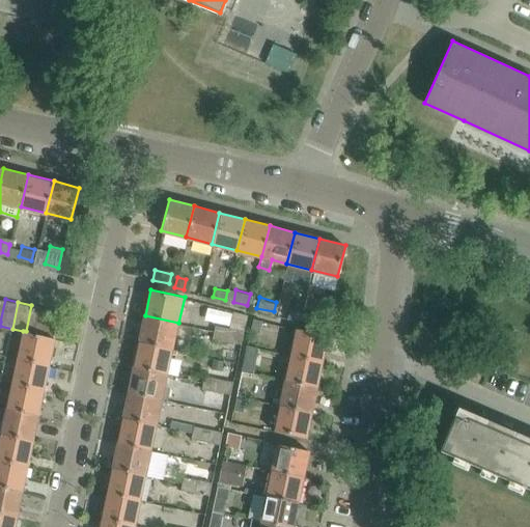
[(37,334),(43,307),(31,305),(26,331),(37,334)]
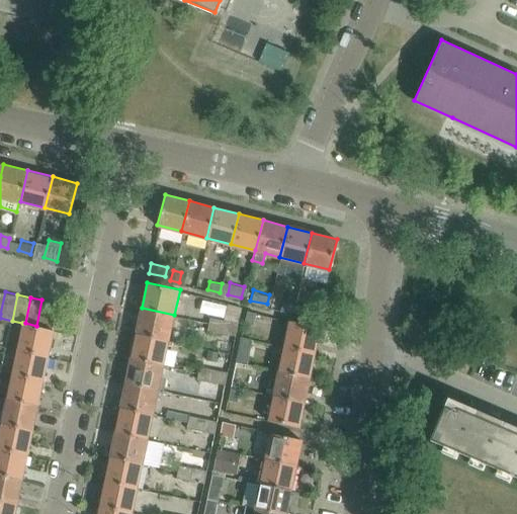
[(50,329),(57,303),(41,300),(36,326),(50,329)]
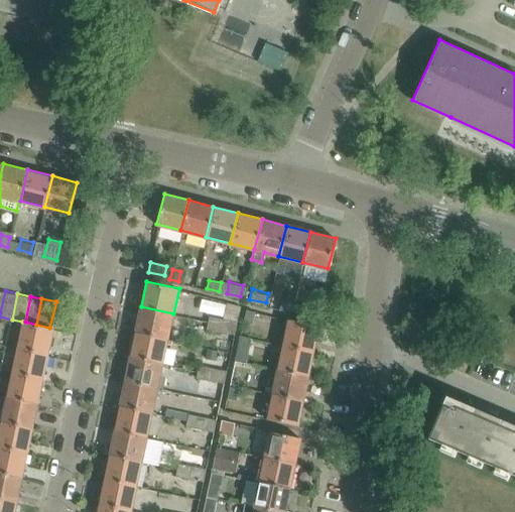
[(280,299),(278,306),(289,309),(291,302),(280,299)]
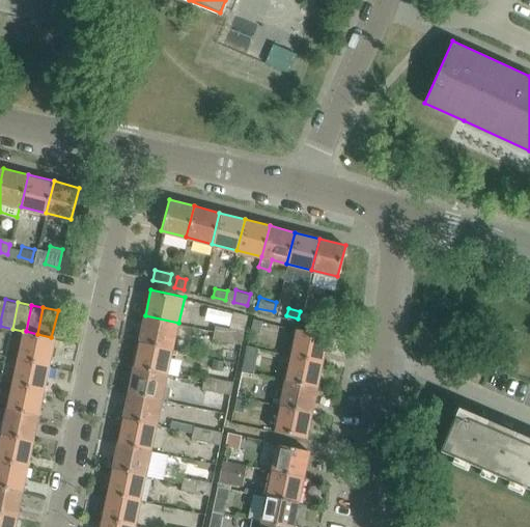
[(325,315),(311,312),(309,321),(323,325),(325,315)]
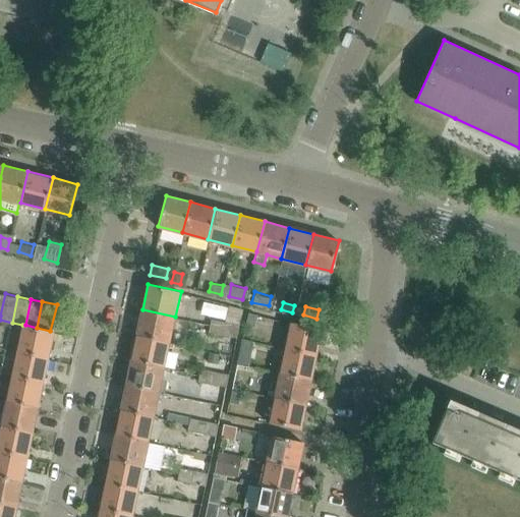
[(170,341),(175,317),(142,309),(137,334),(170,341)]
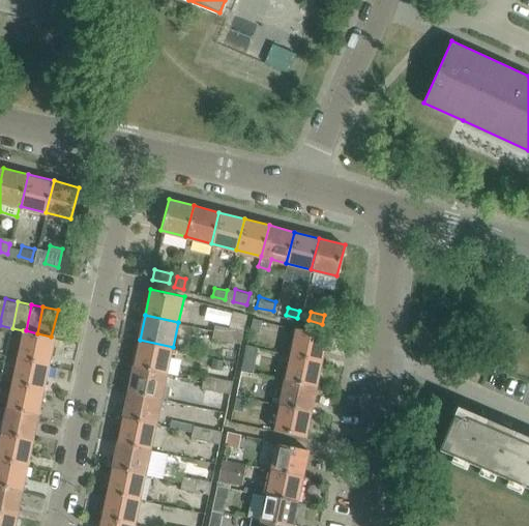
[(259,328),(261,318),(253,315),(250,326),(259,328)]
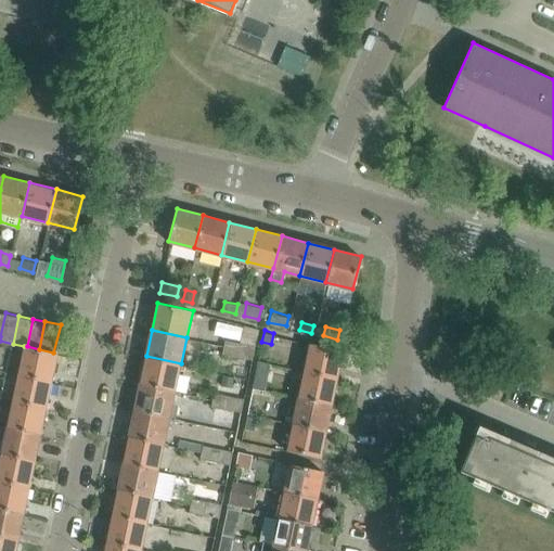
[(235,355),(237,341),(223,337),(222,343),(220,351),(235,355)]
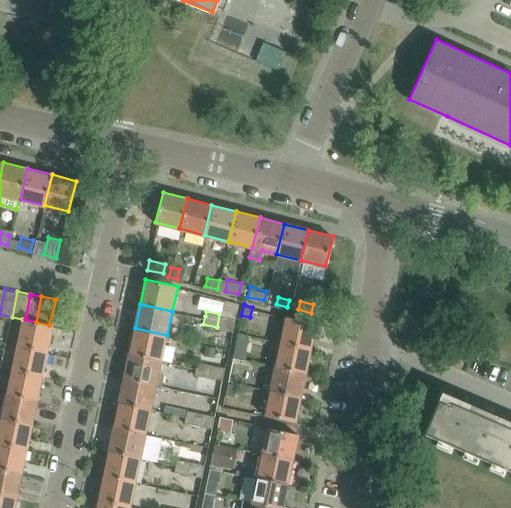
[(231,329),(234,317),(219,314),(217,327),(231,329)]
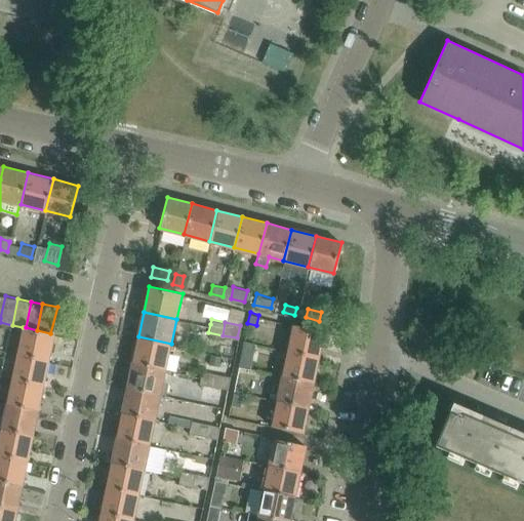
[(318,356),(323,330),(292,324),(286,350),(318,356)]
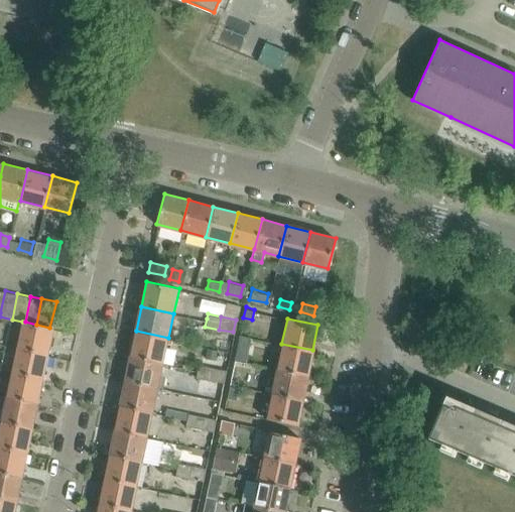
[(36,325),(25,322),(22,322),(17,347),(47,353),(52,329),(49,328),(36,325)]
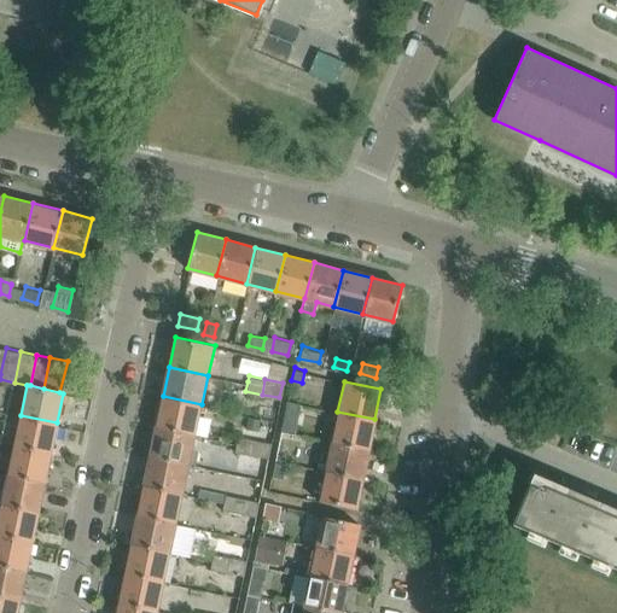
[(196,433),(202,404),(163,396),(157,425),(196,433)]
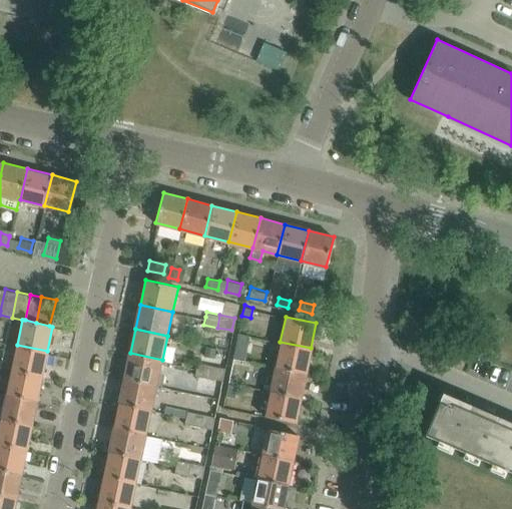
[(248,334),(237,331),(232,357),(243,359),(243,358),(248,334)]
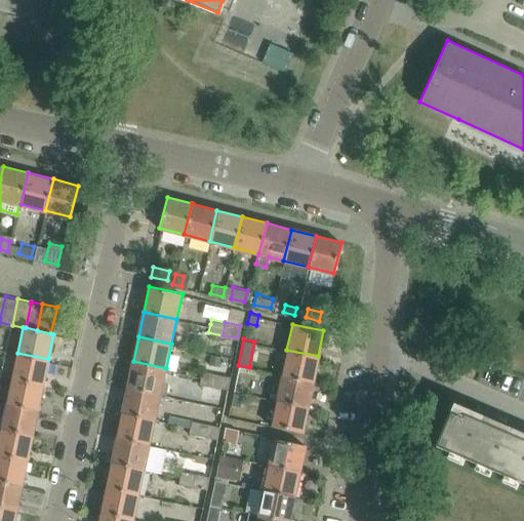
[(313,381),(318,356),(286,350),(281,374),(313,381)]
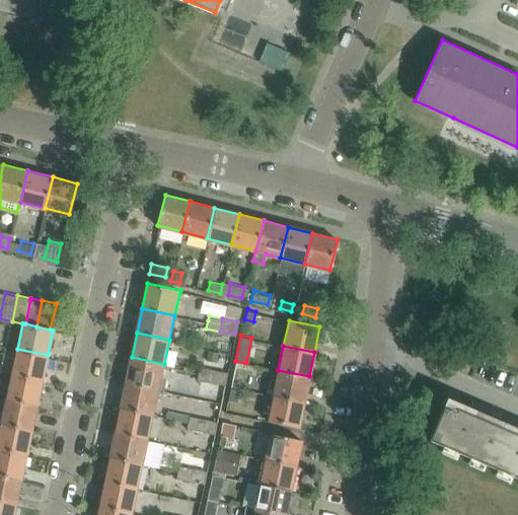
[(43,380),(48,355),(17,349),(11,373),(43,380)]
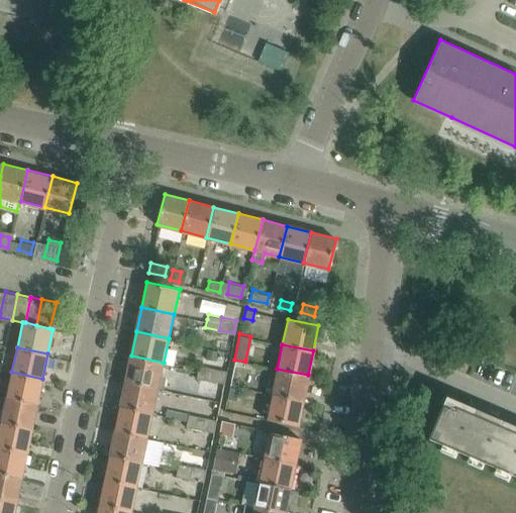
[(159,388),(164,363),(131,355),(126,381),(159,388)]
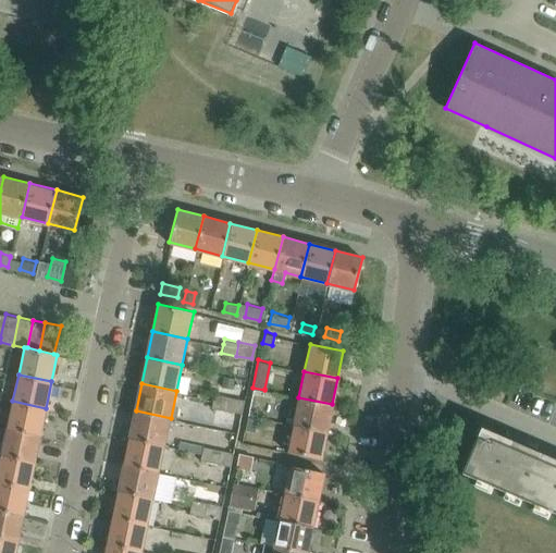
[(224,408),(227,394),(213,391),(210,405),(224,408)]
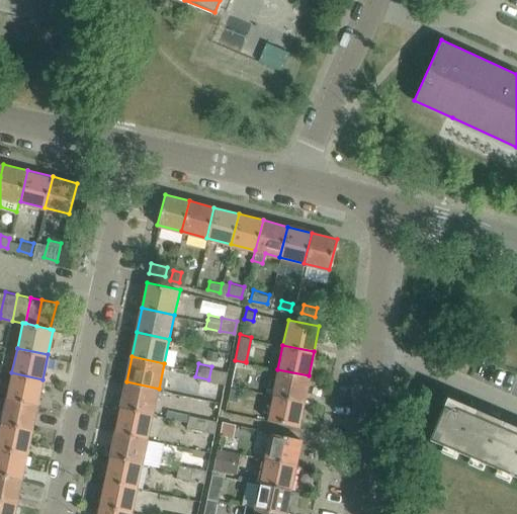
[(224,382),(226,369),(211,366),(208,379),(224,382)]
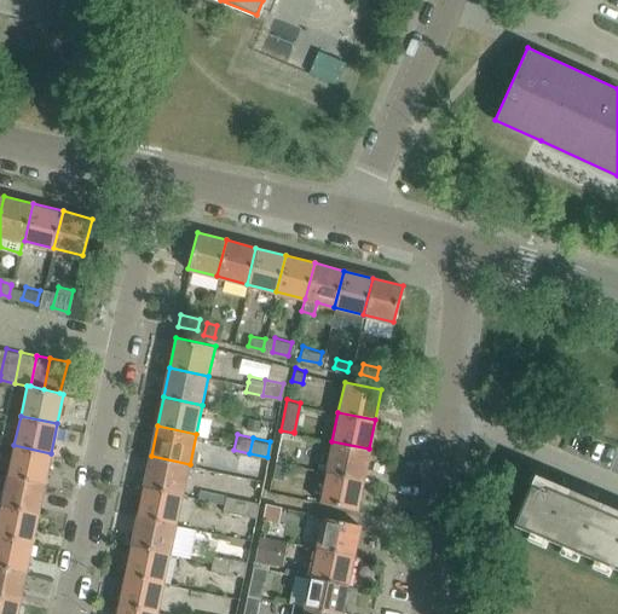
[(363,479),(369,449),(331,441),(325,470),(363,479)]
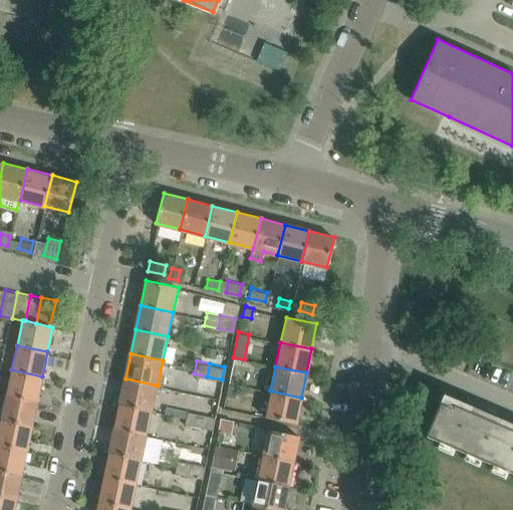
[(36,401),(42,376),(11,369),(6,394),(36,401)]
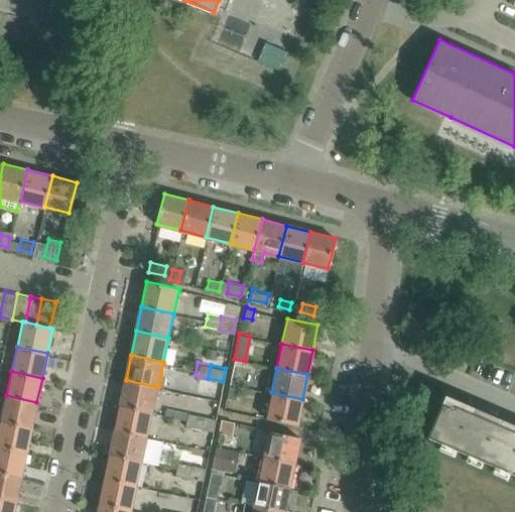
[(152,411),(158,387),(126,380),(120,404),(152,411)]
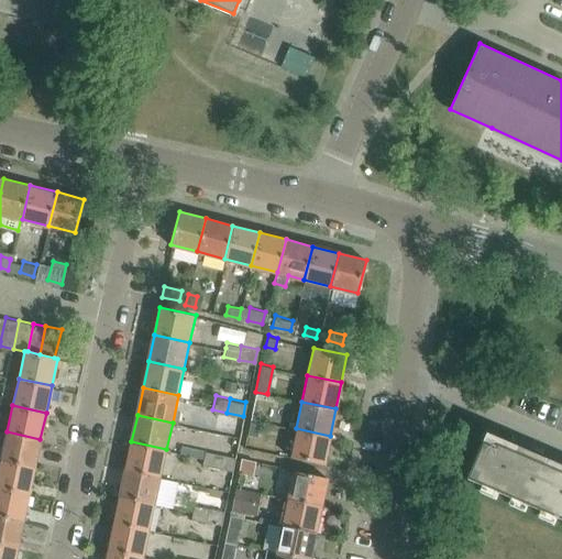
[(251,420),(248,434),(257,436),(261,423),(251,420)]
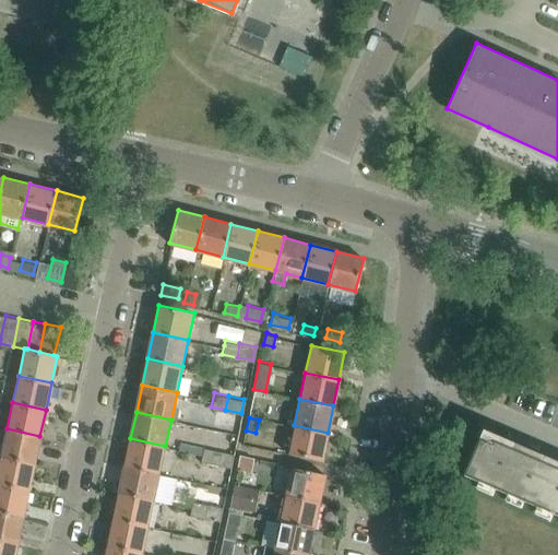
[(322,459),(328,433),(294,425),(288,452),(322,459)]
